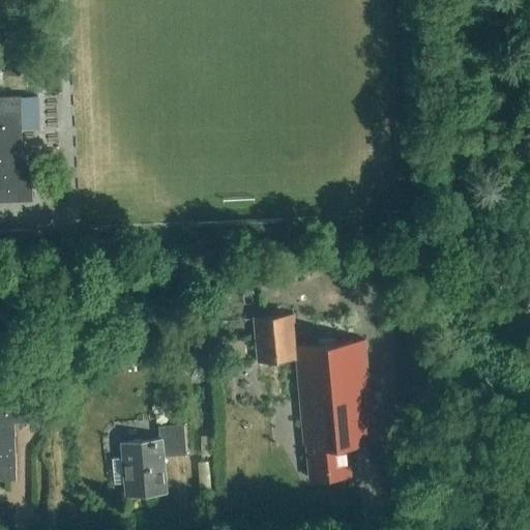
[(23,152),(21,96),(0,97),(0,202),(32,202),(30,152),(23,152)]
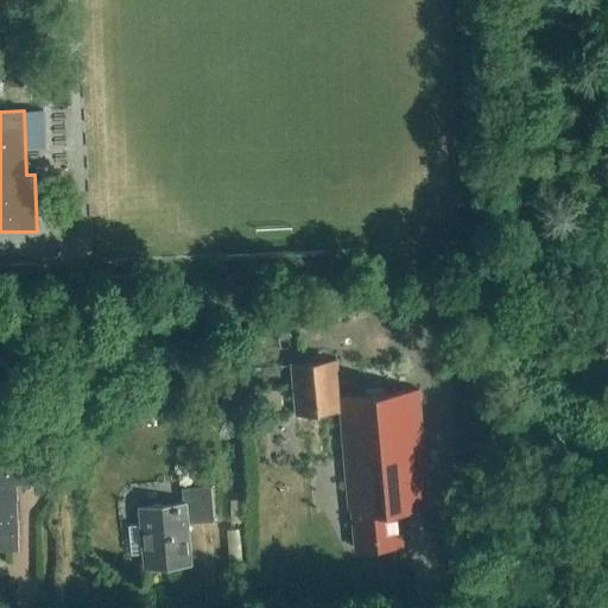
[(336,361),(291,365),(296,416),(340,412),(343,458),(348,510),(350,510),(354,550),(403,545),(399,511),(428,508),(418,392),(340,398),(336,361)]
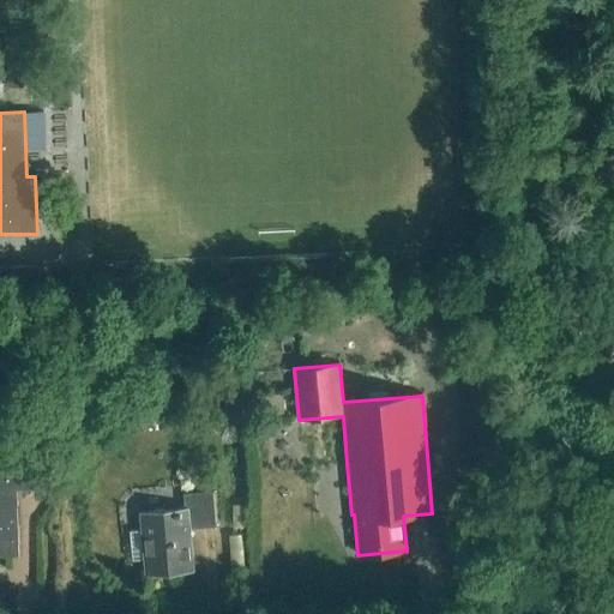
[(0,555),(19,554),(17,488),(35,488),(34,458),(0,459),(0,555)]
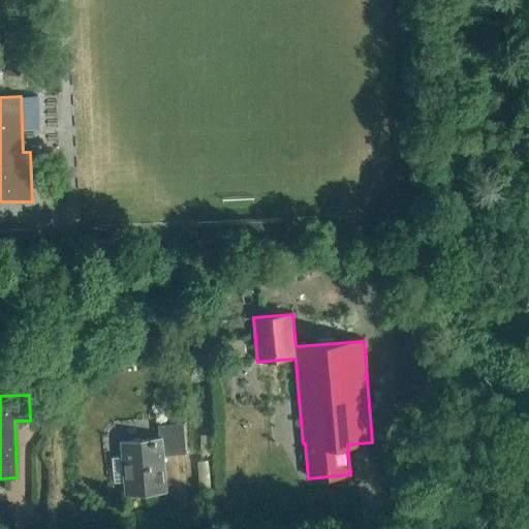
[(124,459),(112,460),(114,486),(127,485),(127,494),(166,491),(166,490),(164,457),(186,455),(183,425),(158,427),(159,440),(123,443),(124,459)]
